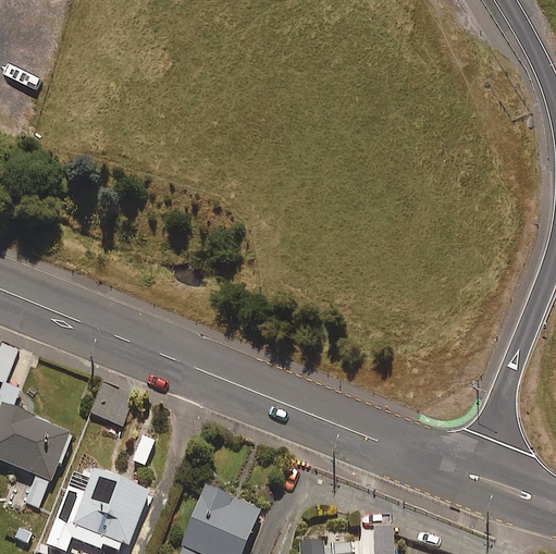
[(133,393),(102,380),(89,410),(120,423),(133,393)]
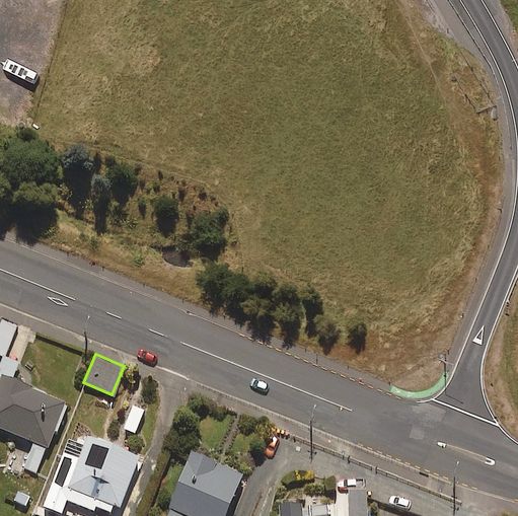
[(69,399),(4,373),(0,383),(0,421),(22,430),(12,456),(38,466),(49,439),(53,441),(69,399)]
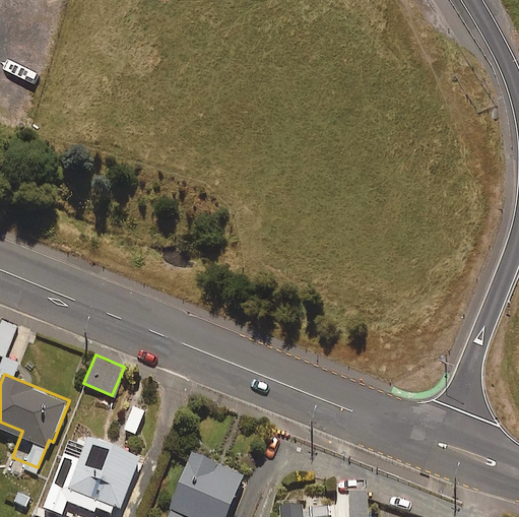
[(82,447),(67,441),(52,481),(69,488),(64,500),(95,512),(100,504),(119,511),(140,458),(86,438),(82,447)]
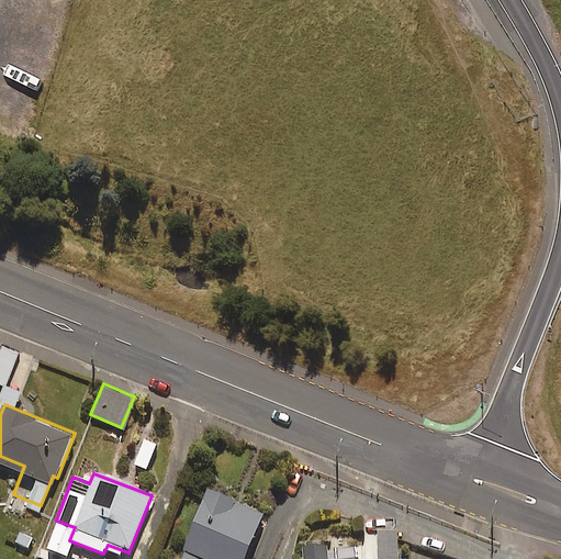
[(245,558),(262,512),(205,491),(179,558),(245,558)]
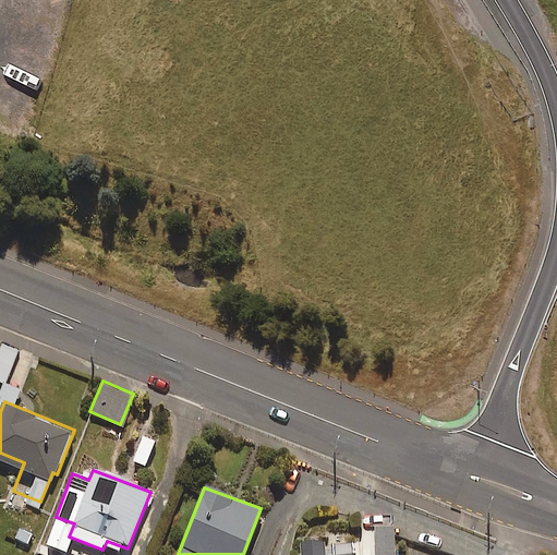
[(394,554),(395,527),(375,526),(374,554),(394,554)]
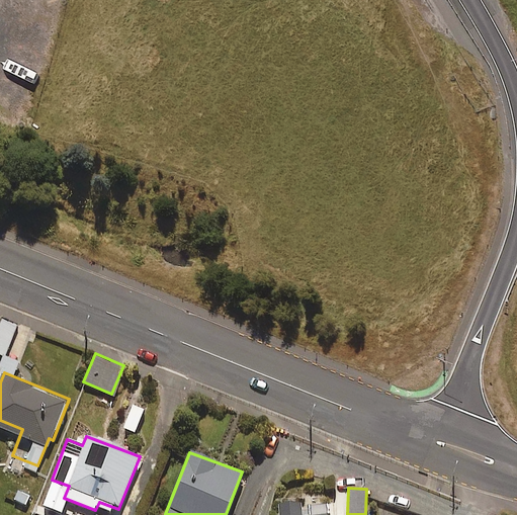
[(304,502),(277,504),(278,514),(329,514),(330,513),(305,514),(304,502)]
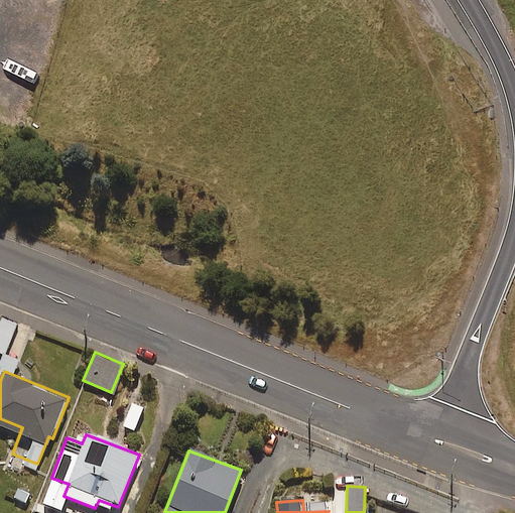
All buildings are outlined.
